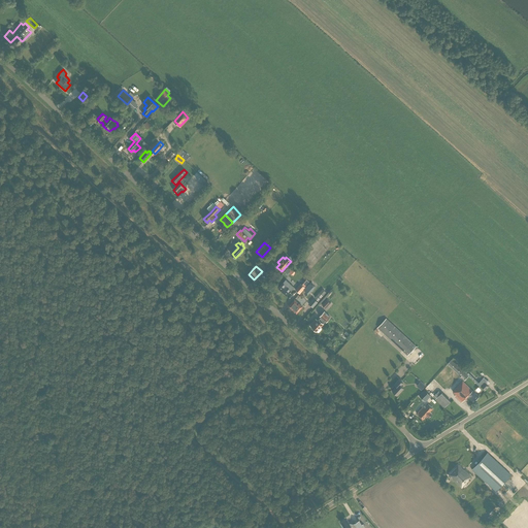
[(286,281),(278,289),(287,296),(294,288),(286,281)]
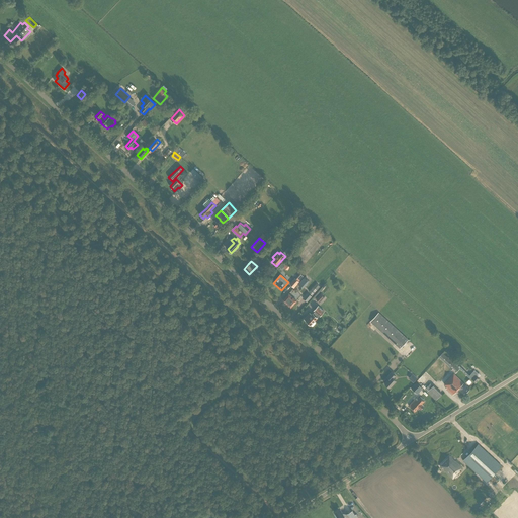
[(305,277),(297,284),(303,289),(310,281),(307,279),(308,277),(307,276),(305,277)]
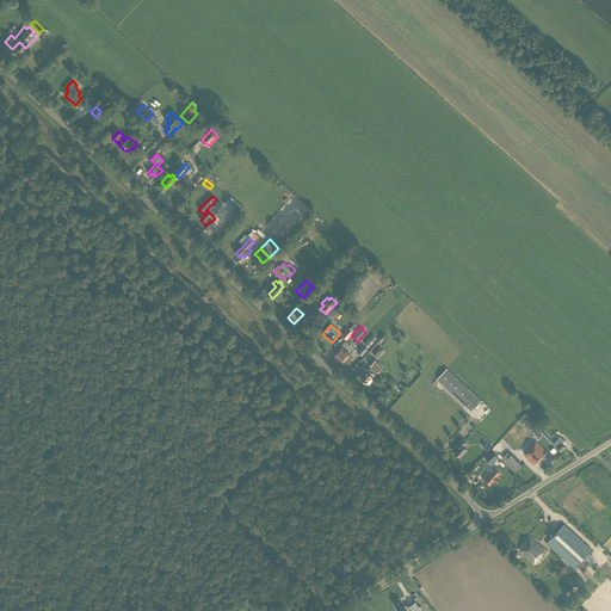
[(349,328),(343,335),(347,340),(353,333),(349,328)]
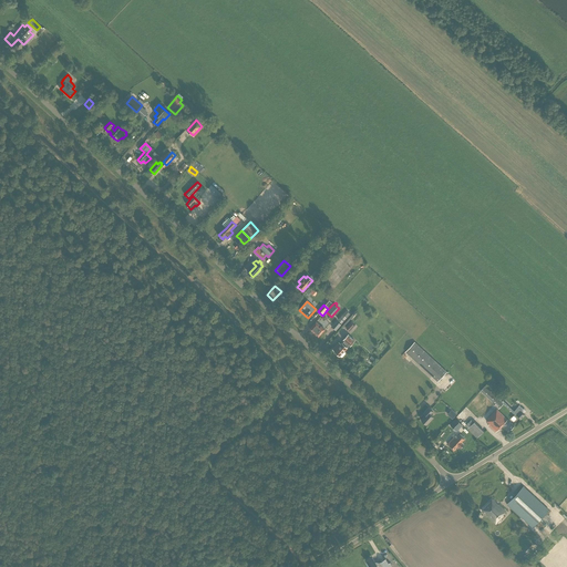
[(338,320),(341,323),(348,316),(343,312),(338,320)]
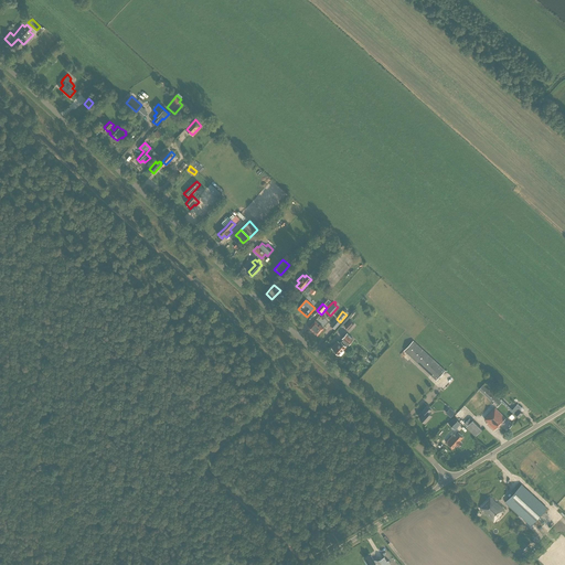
[(330,326),(334,329),(340,323),(336,319),(330,326)]
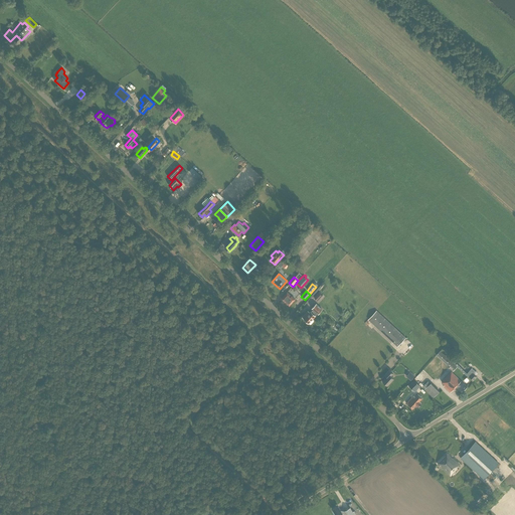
[(315,297),(318,301),(323,295),(320,292),(315,297)]
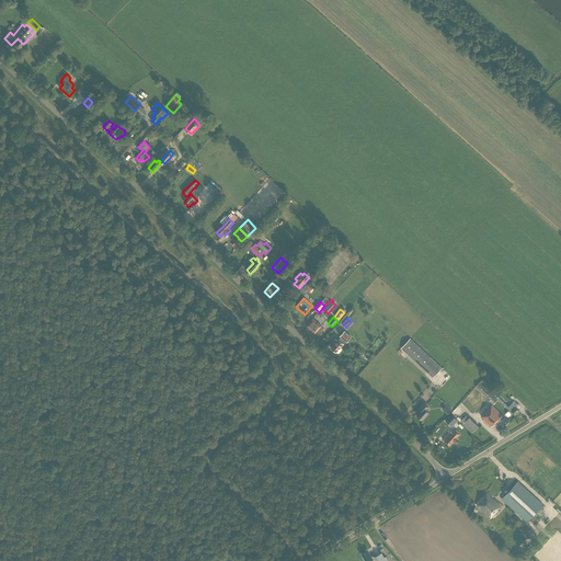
[(313,319),(307,325),(316,333),(321,327),(313,319)]
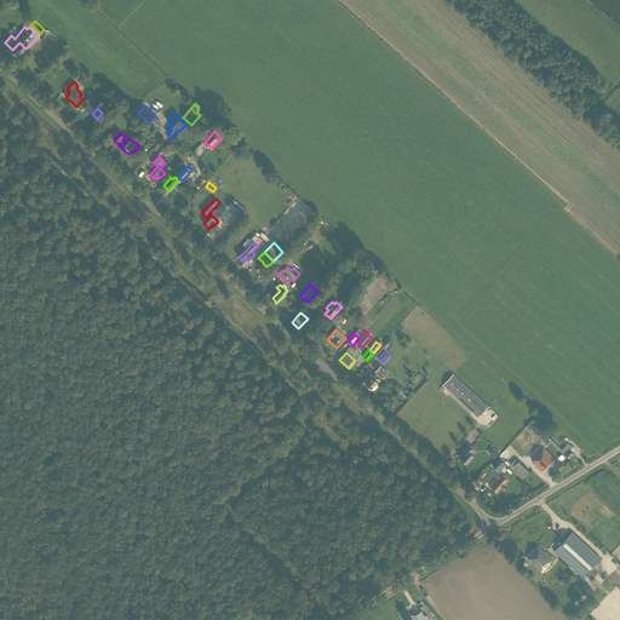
[(377,384),(383,378),(388,373),(380,366),(375,372),(377,373),(373,377),(371,375),(365,383),(372,389),(373,390),(374,390),(378,388),(378,385),(377,384)]
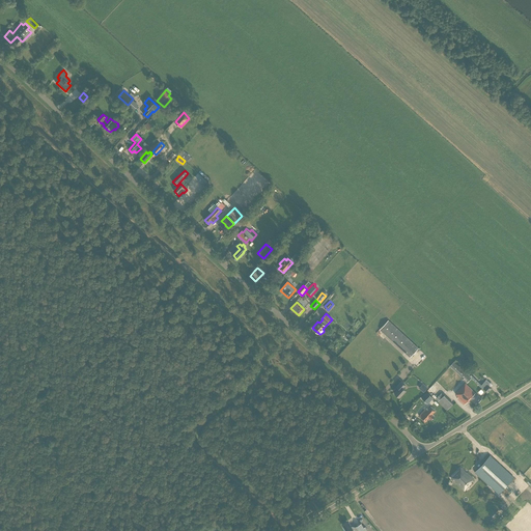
[(388,320),(381,329),(411,358),(418,348),(388,320)]
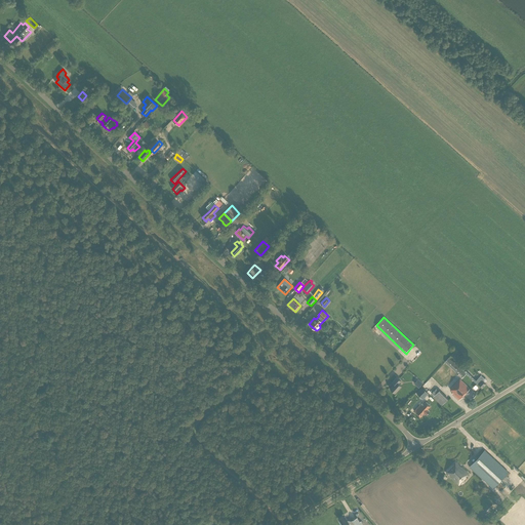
[(465,372),(449,358),(445,362),(462,377),(467,374),(465,372)]
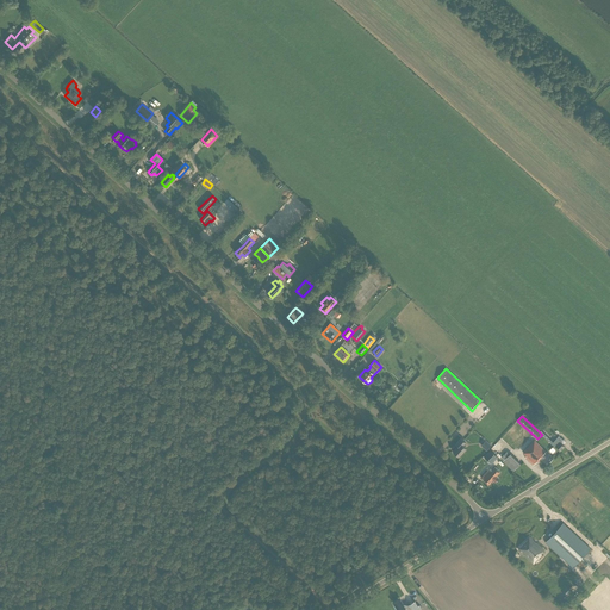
[(562,441),(559,437),(554,442),(541,431),(540,433),(542,435),(553,444),(560,452),(565,446),(561,442),(562,441)]
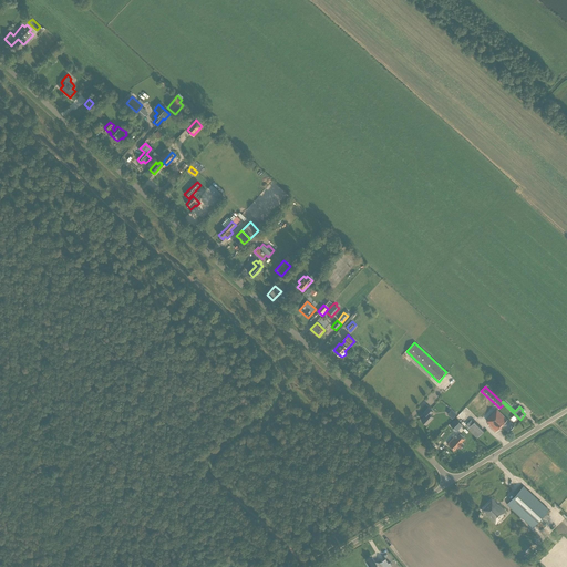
[(426,415),(421,420),(426,425),(433,418),(431,414),(433,412),(429,408),(424,413),(426,415)]
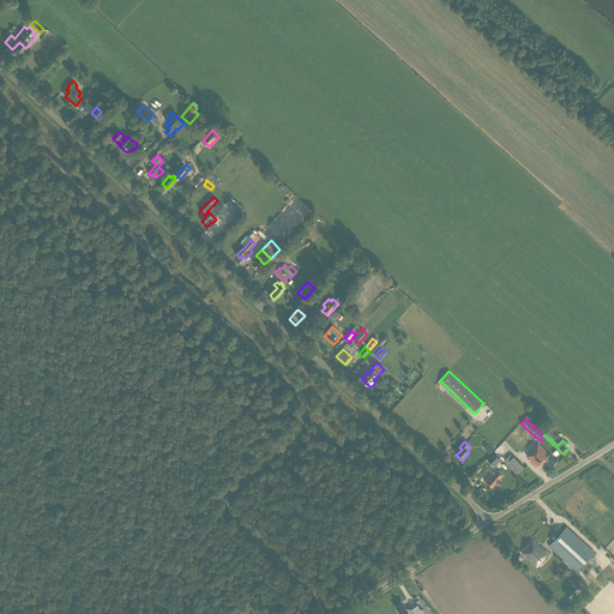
[(486,447),(491,452),(499,444),(495,441),(492,446),(489,444),(486,447)]
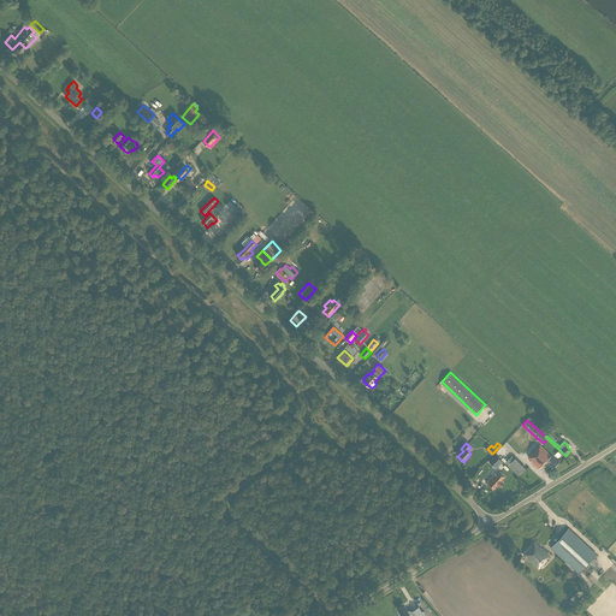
[(540,445),(528,457),(532,461),(531,462),(539,469),(545,462),(550,466),(551,465),(555,467),(558,463),(540,445)]
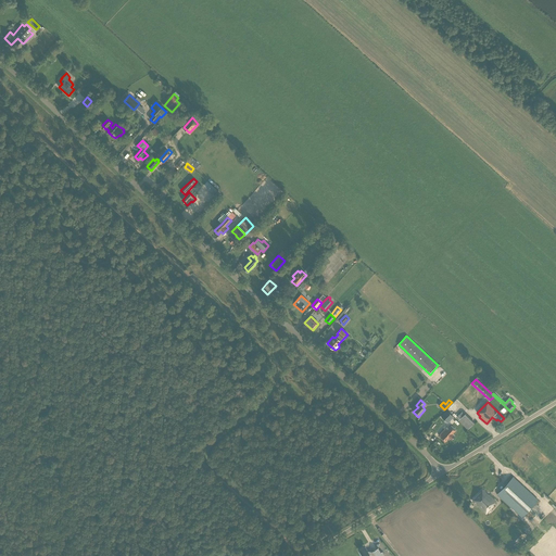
[(455,405),(450,411),(462,424),(467,418),(455,405)]
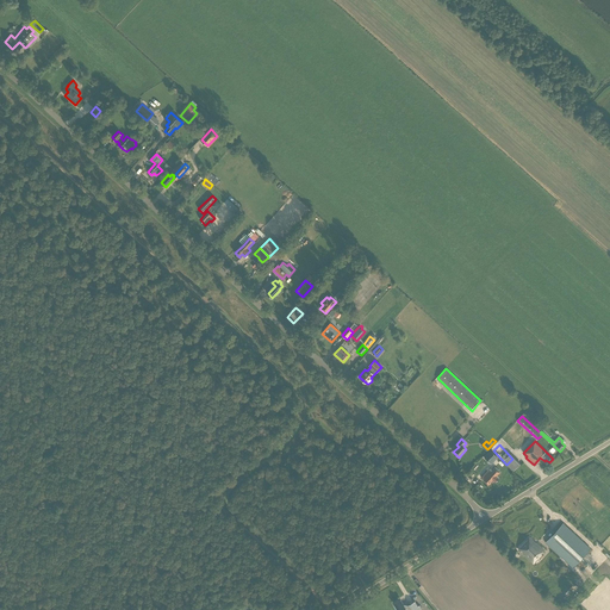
[(484,456),(491,465),(498,458),(491,450),(484,456)]
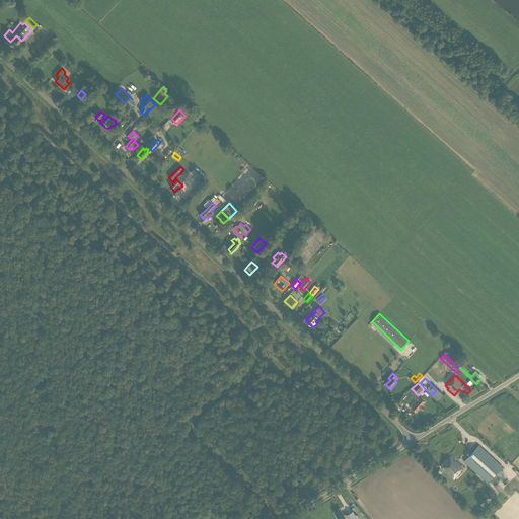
[(422,397),(419,400),(417,399),(410,406),(413,410),(416,413),(420,409),(422,411),(425,406),(423,404),(426,401),(422,397)]
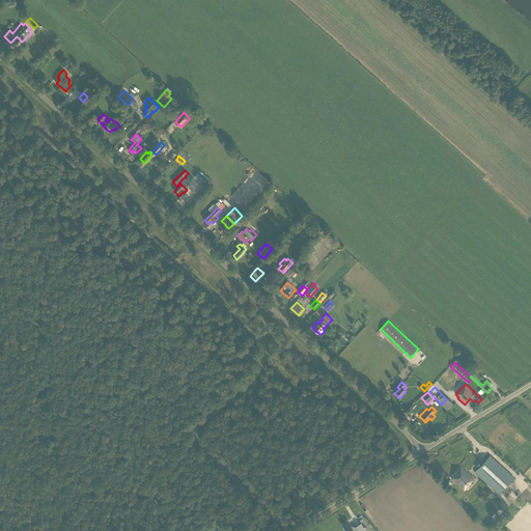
[(482,465),(473,456),(466,464),(499,494),(514,478),(491,455),(482,465)]
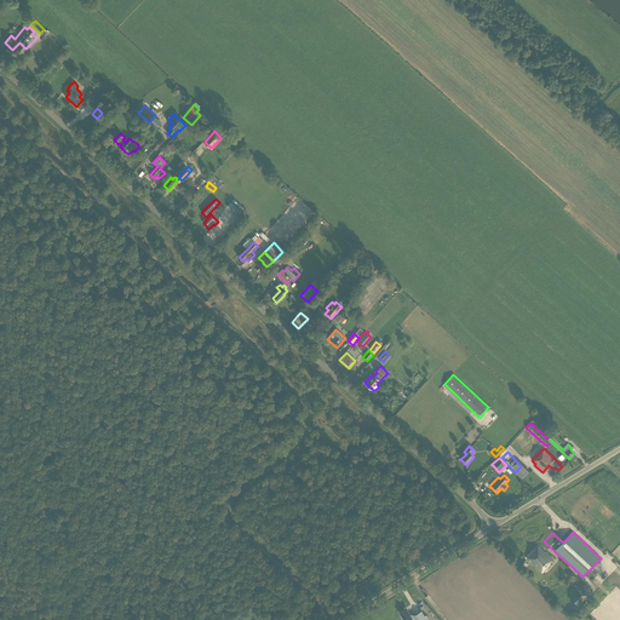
[(530,544),(533,541),(527,534),(521,539),(528,549),(532,546),(530,544)]
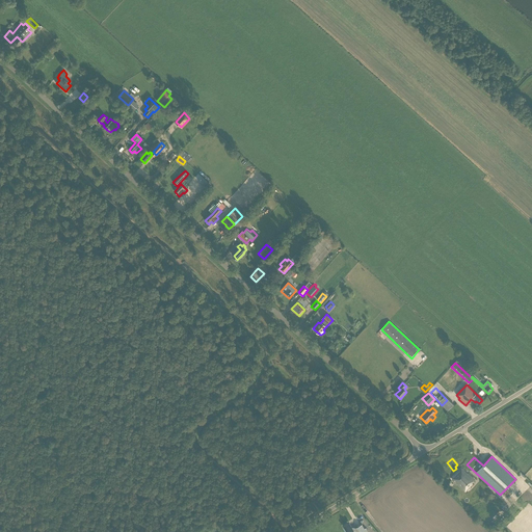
[(462,469),(452,479),(466,491),(473,484),(472,483),(475,480),(462,469)]
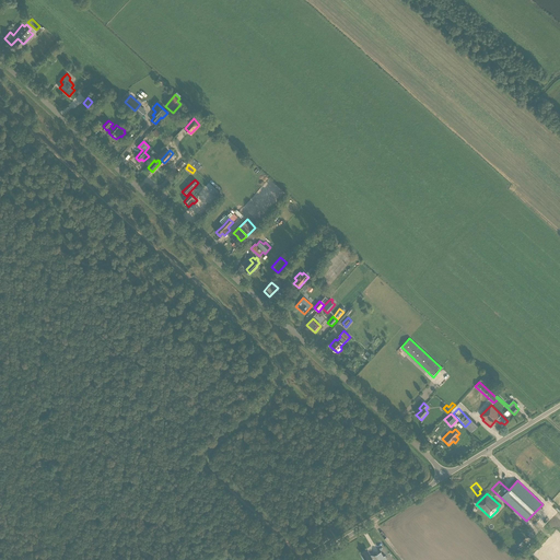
[(384,559),(380,552),(374,556),(371,556),(368,550),(361,555),(364,559),(374,559),(376,559),(377,559),(384,559)]
